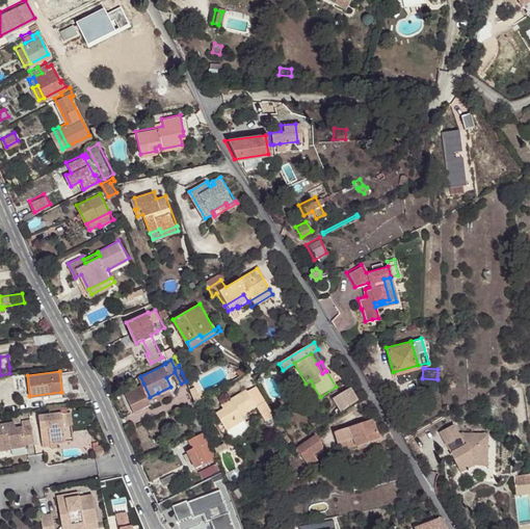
[(447,382),(454,381),(452,371),(445,372),(447,382)]
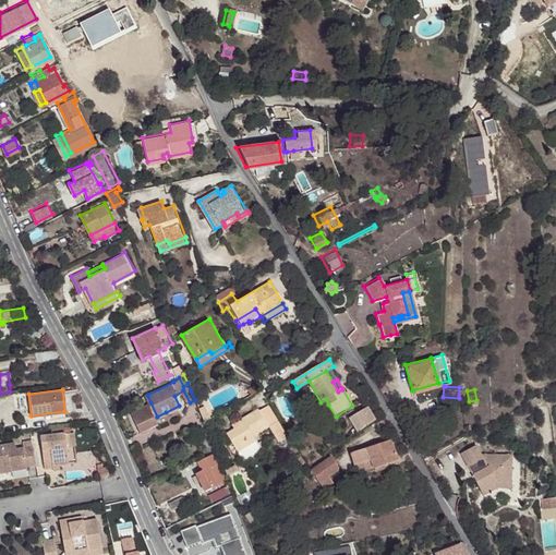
[(132,411),(143,432),(160,422),(157,417),(150,402),(144,406),(142,402),(137,405),(139,408),(132,411)]
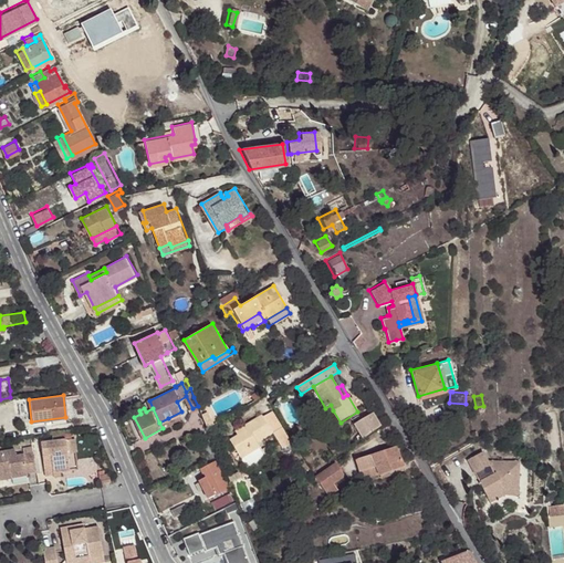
[(282,448),(293,441),(274,412),(264,418),(262,416),(240,428),(243,433),(238,435),(229,440),(240,458),(259,447),(257,442),(272,434),(282,448)]
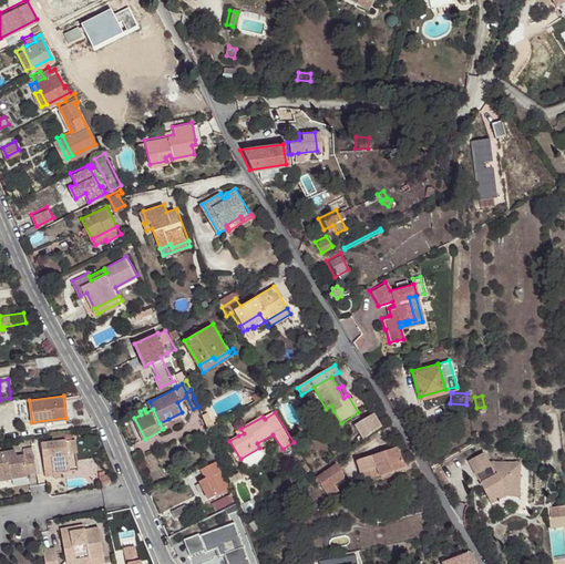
[(382,428),(375,414),(355,427),(363,441),(382,428)]
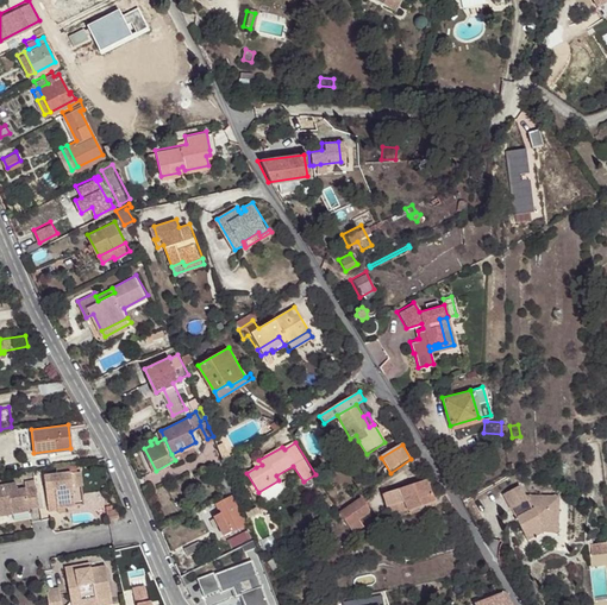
[(324,455),(313,461),(315,466),(327,460),(324,455)]
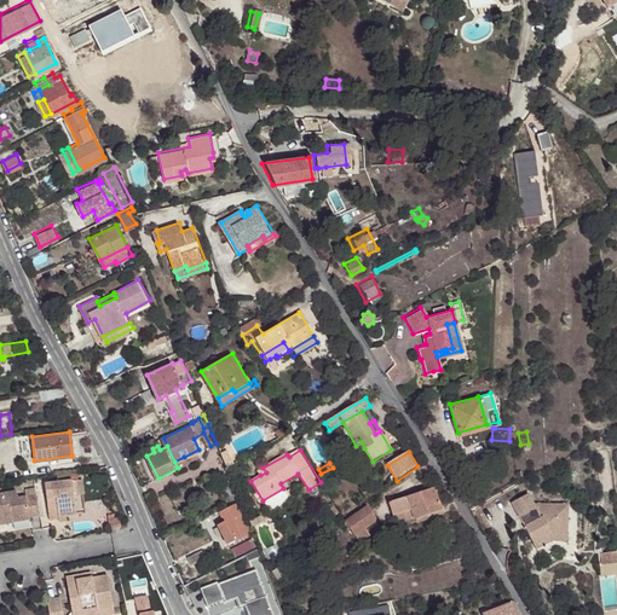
[(70,476),(73,487),(81,486),(80,474),(70,476)]
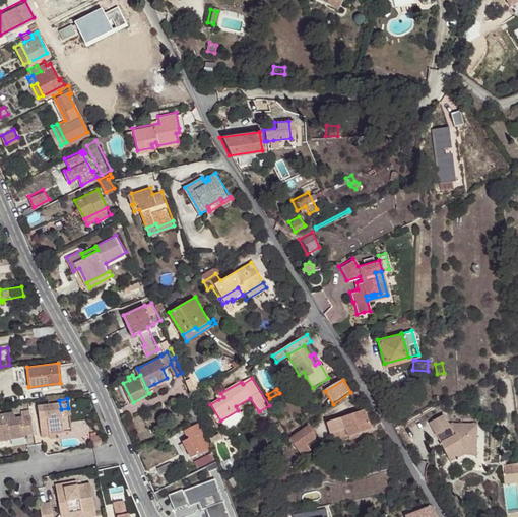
[(49,431),(55,430),(64,428),(61,409),(59,400),(36,403),(41,434),(49,433),(49,431)]
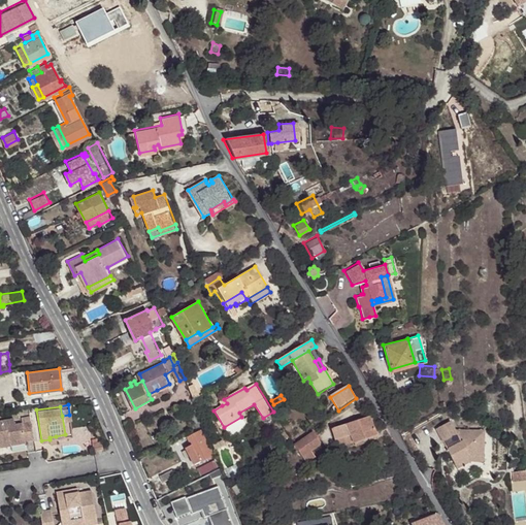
[(189,411),(194,424),(200,421),(195,408),(189,411)]
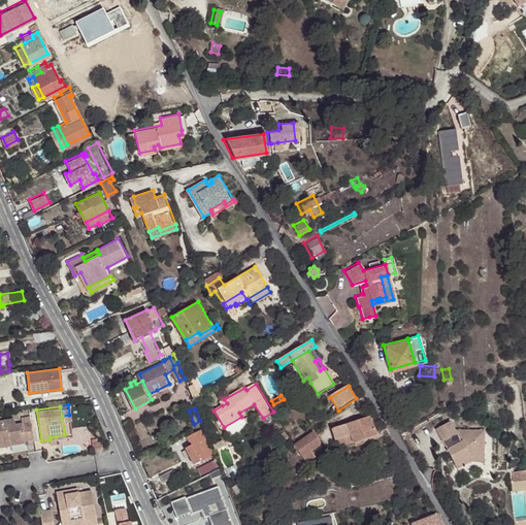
[(375,433),(368,415),(346,423),(332,427),(338,446),(354,440),(375,433)]
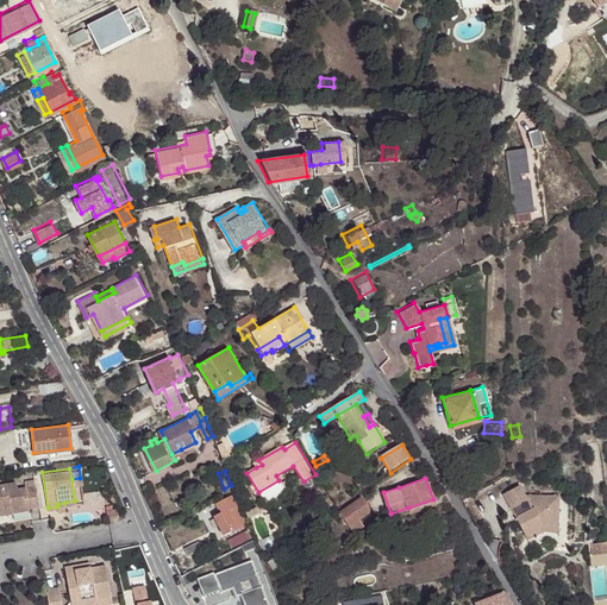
[(39,504),(35,483),(17,486),(16,479),(0,481),(0,508),(11,505),(12,511),(29,508),(29,505),(39,504)]
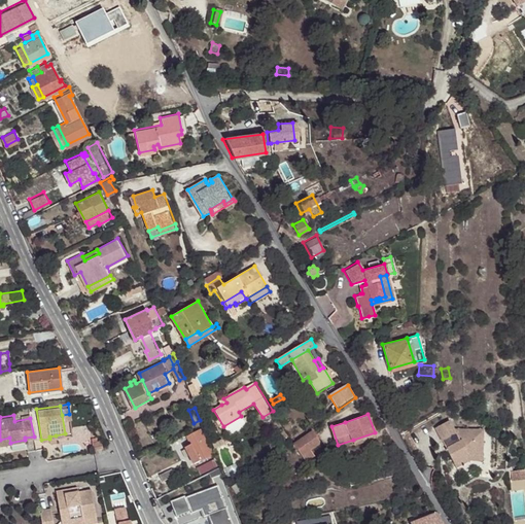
[(469,456),(483,457),(483,429),(454,428),(449,420),(433,428),(441,443),(444,441),(447,447),(445,448),(454,465),(469,456)]
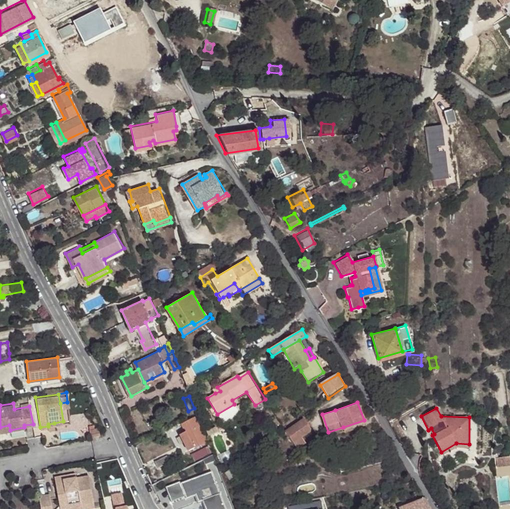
[(202,441),(208,440),(199,416),(191,418),(182,422),(185,430),(180,432),(187,449),(202,441)]
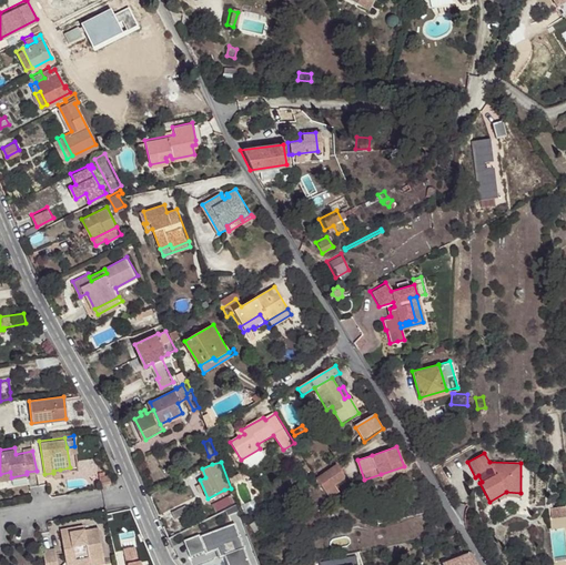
[(336,465),(317,477),(331,496),(340,490),(335,484),(345,477),(336,465)]
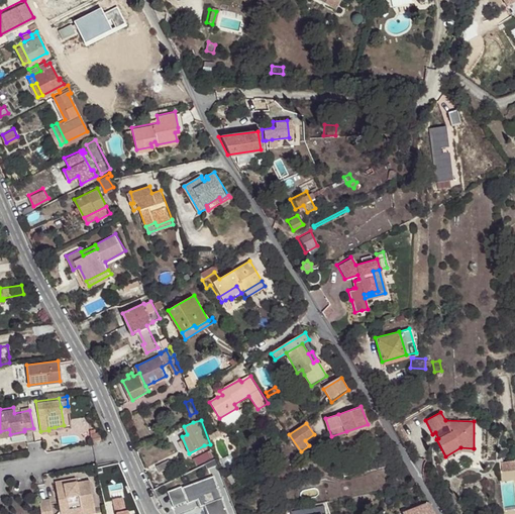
[(368,424),(346,431),(347,435),(369,427),(368,424)]
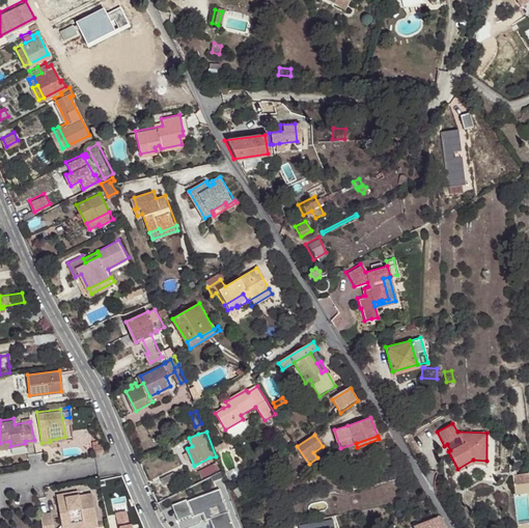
[(485,466),(486,461),(473,460),(457,469),(458,472),(473,465),(485,466)]
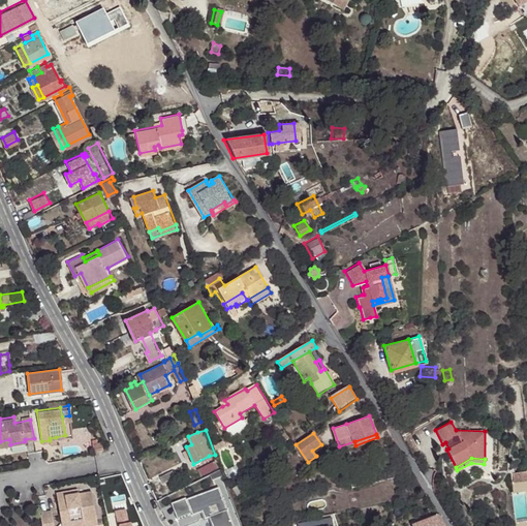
[(213,459),(202,463),(205,470),(216,465),(213,459)]
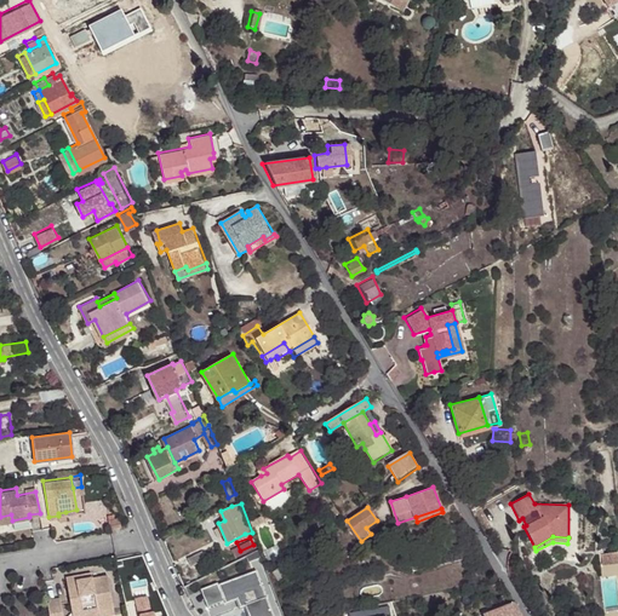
[(240,551),(236,542),(228,546),(232,554),(240,551)]
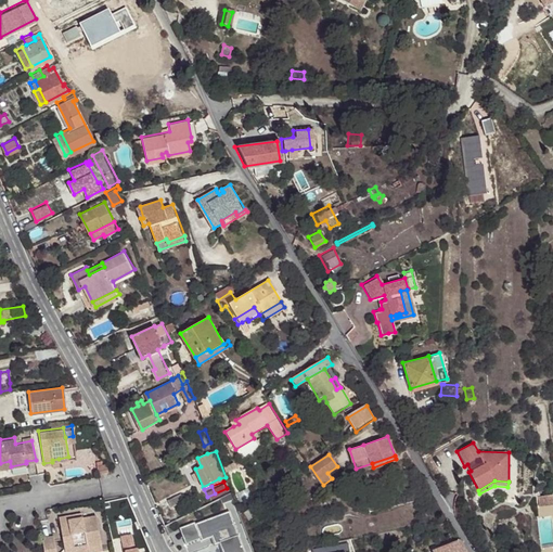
[(230,489),(219,495),(221,499),(231,493),(230,489)]
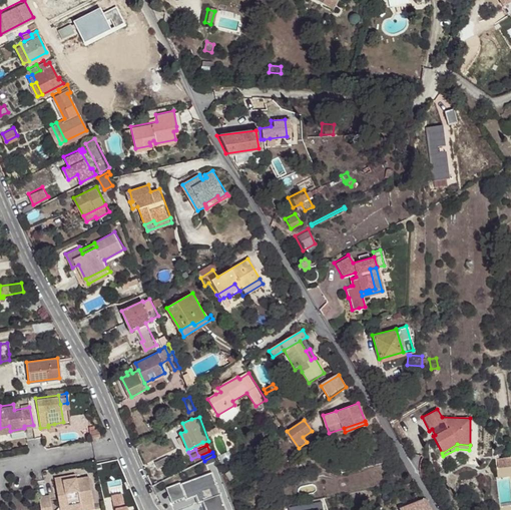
[(165,454),(152,461),(155,467),(168,461),(165,454)]
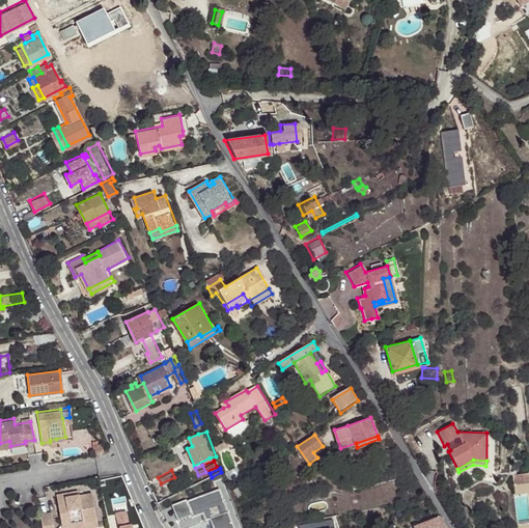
[(528,473),(514,475),(516,484),(528,482),(528,473)]
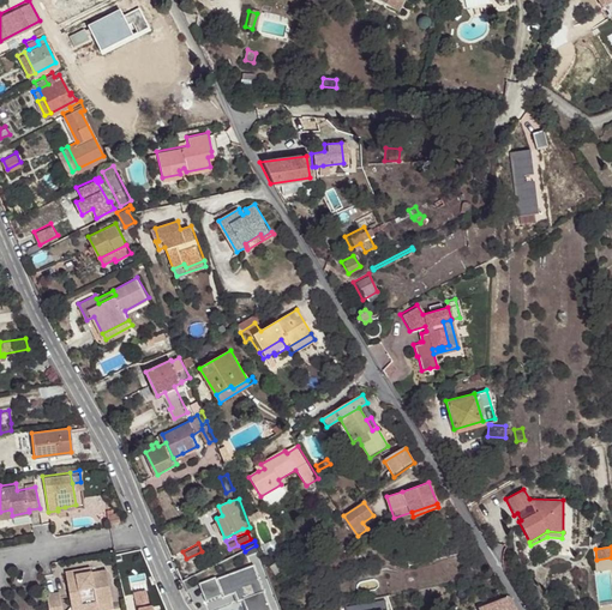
[(253,563),(216,578),(222,593),(223,596),(235,591),(238,599),(243,598),(247,609),(267,609),(271,609),(253,563)]
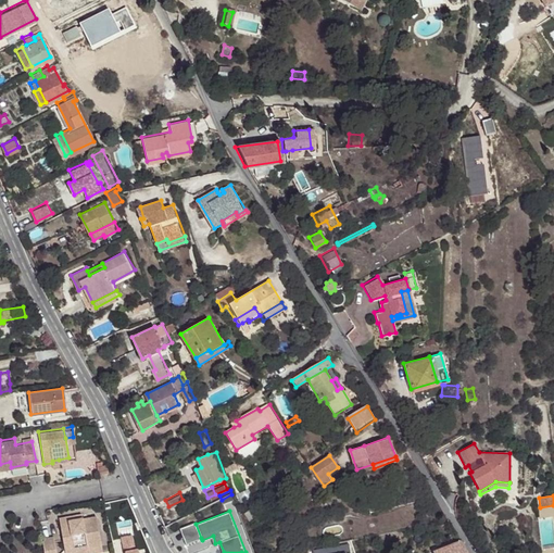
[(87,547),(101,543),(96,514),(82,517),(82,512),(59,516),(60,526),(64,526),(65,530),(61,531),(64,548),(86,543),(87,547)]
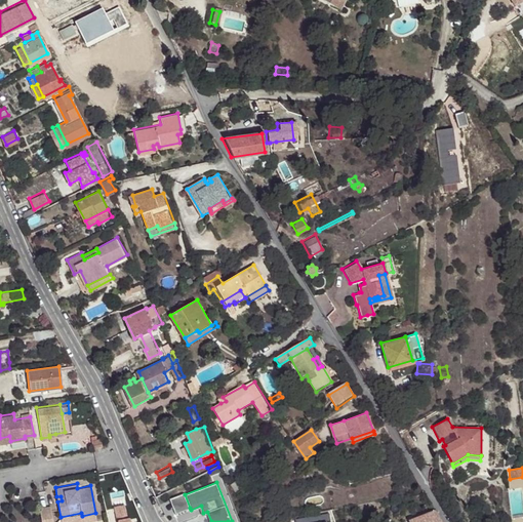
[(190,508),(185,494),(184,493),(170,498),(175,514),(190,508)]
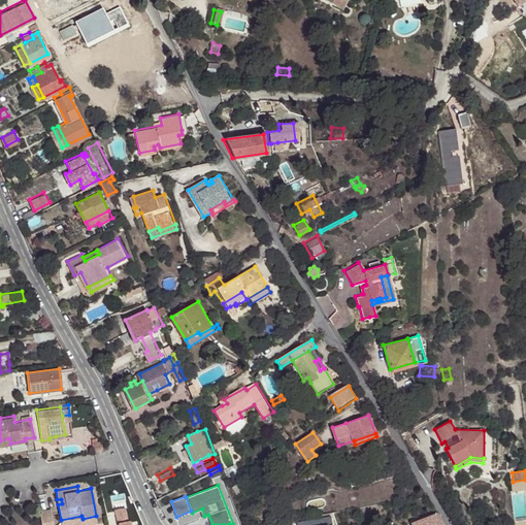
[(124,505),(113,507),(117,523),(118,522),(117,524),(130,524),(129,519),(127,520),(124,505)]
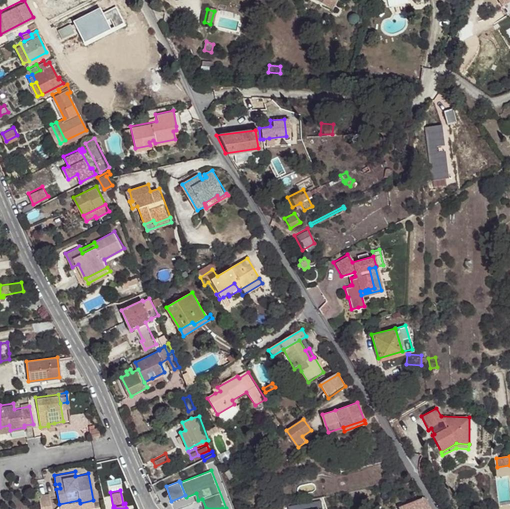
[(38,495),(40,508),(52,508),(49,493),(38,495)]
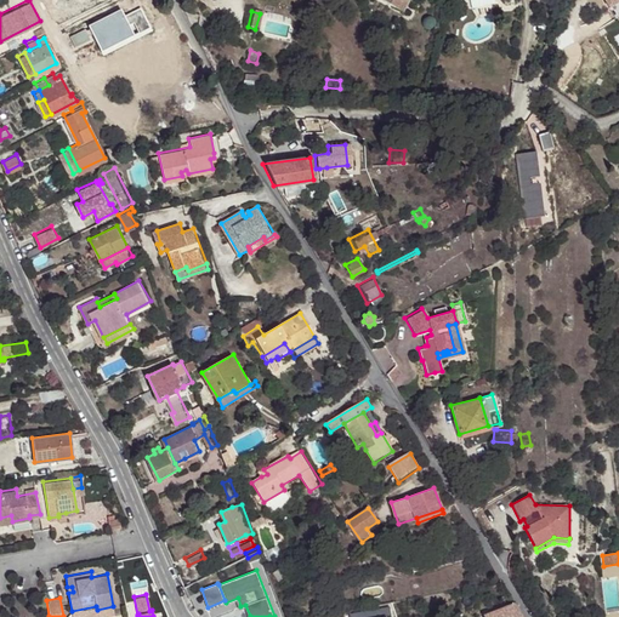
[(348,612),(348,616),(391,616),(388,604),(348,612)]
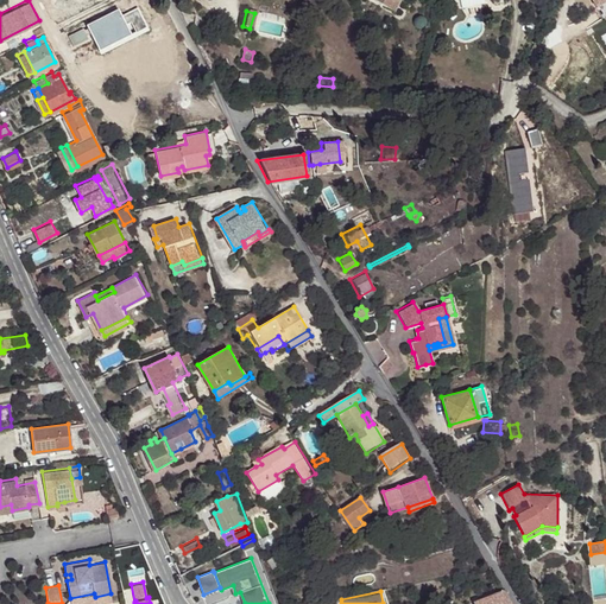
[(512,603),(505,592),(477,603),(512,603)]
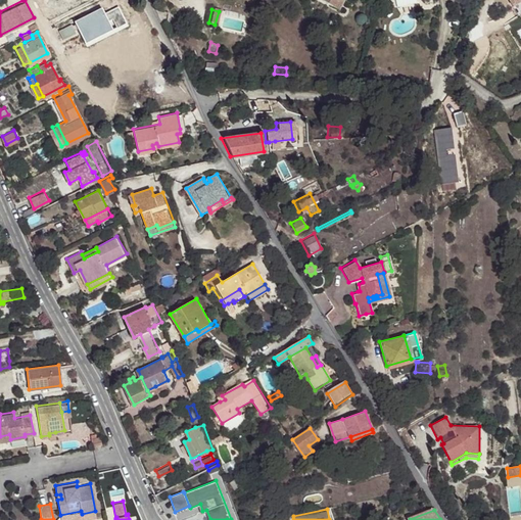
[(74,519),(96,516),(95,511),(82,514),(81,511),(60,515),(61,519),(74,519)]
